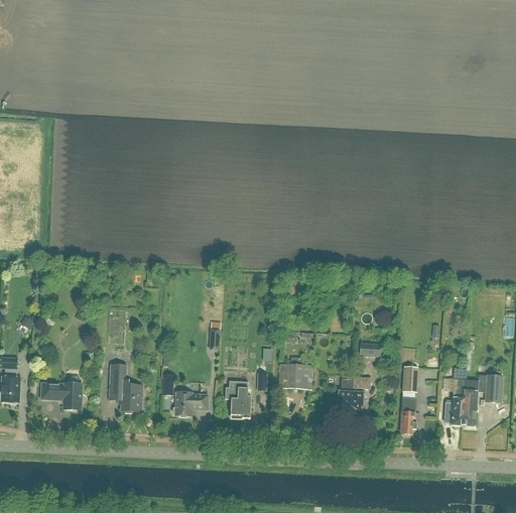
[(210,329),(209,349),(220,350),(221,330),(210,329)]
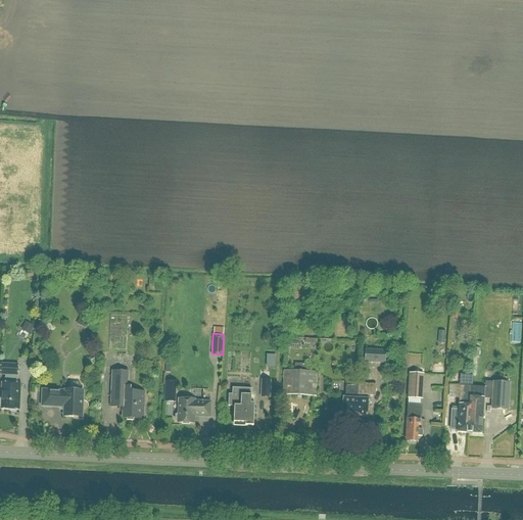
[(365,347),(364,360),(384,361),(385,348),(365,347)]
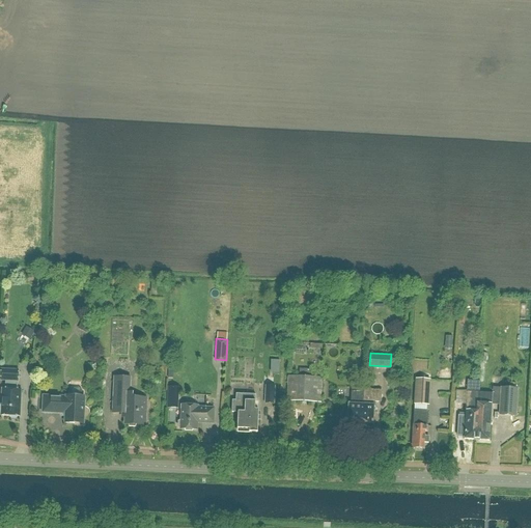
[(1,367),(1,378),(6,378),(6,386),(3,386),(2,404),(1,404),(0,404),(0,409),(0,410),(1,410),(1,413),(10,413),(10,415),(12,416),(15,416),(18,415),(18,414),(20,414),(22,387),(17,387),(18,379),(19,379),(19,368),(1,367)]
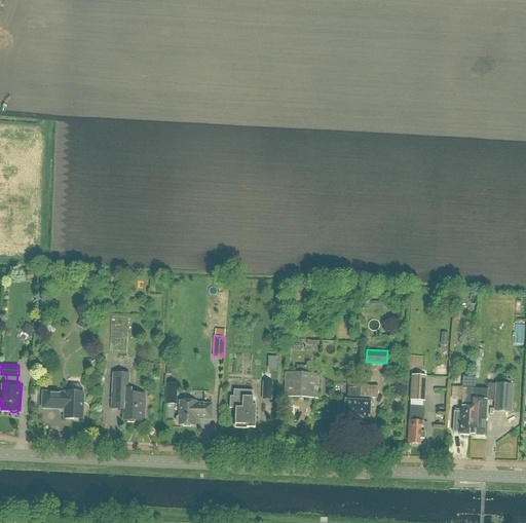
[(317,397),(318,372),(286,370),(285,395),(317,397)]
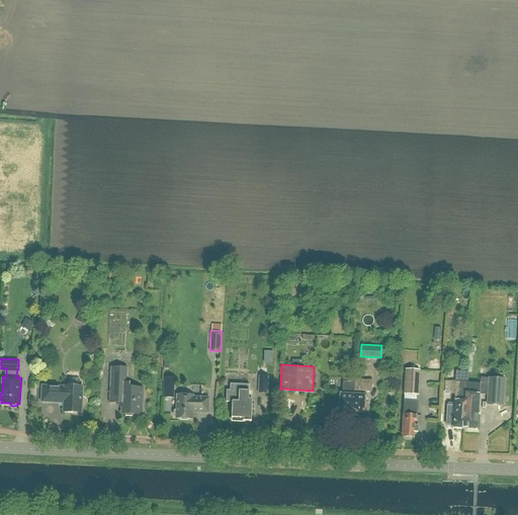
[(127,366),(112,365),(110,399),(119,400),(122,401),(122,411),(125,412),(125,414),(133,414),(134,412),(143,412),(144,387),(130,385),(130,381),(126,381),(127,366)]
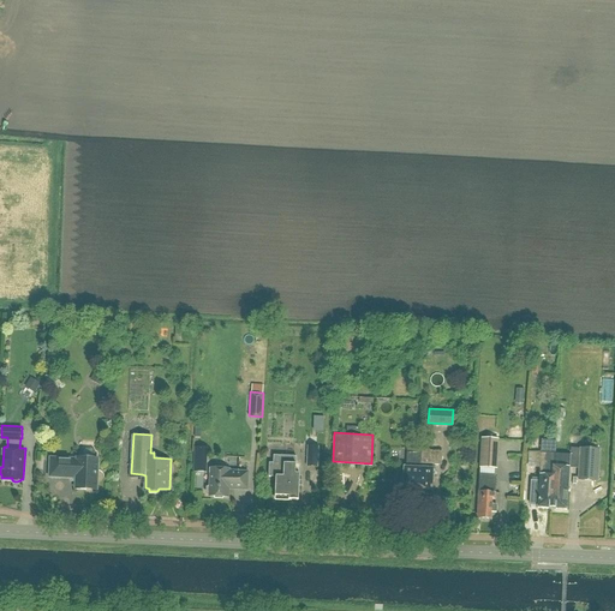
[(323,442),(318,442),(318,433),(308,433),(308,442),(303,442),(303,468),(322,469),(323,442)]
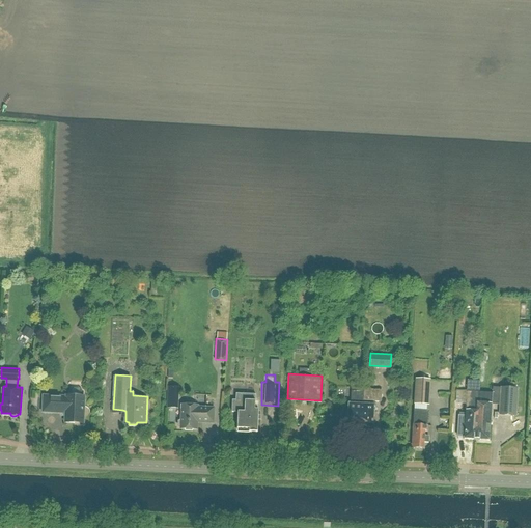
[(415,377),(414,401),(428,403),(429,378),(415,377)]
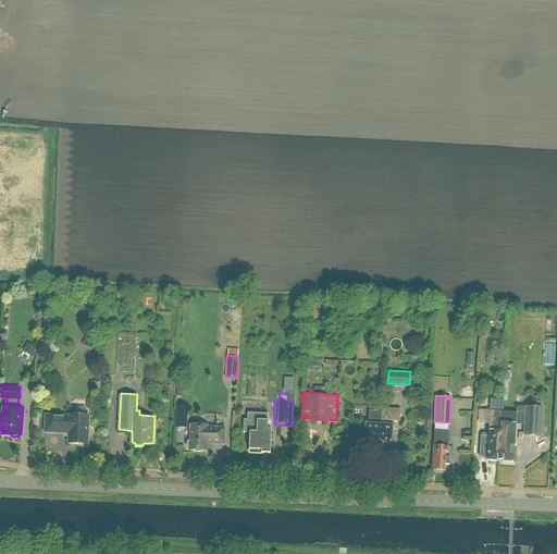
[(486,458),(498,459),(500,421),(502,409),(504,409),(505,398),(492,397),(491,409),(490,408),(489,434),(487,434),(487,431),(482,431),(482,434),(481,434),(480,455),(486,456),(486,458)]
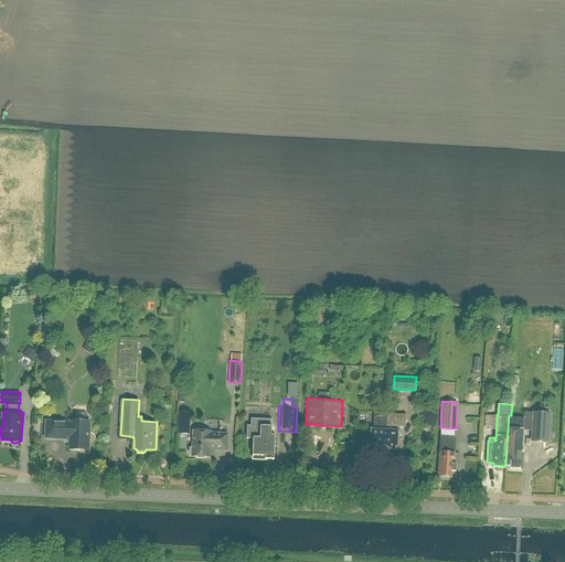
[(462,404),(462,413),(481,413),(481,405),(462,404)]
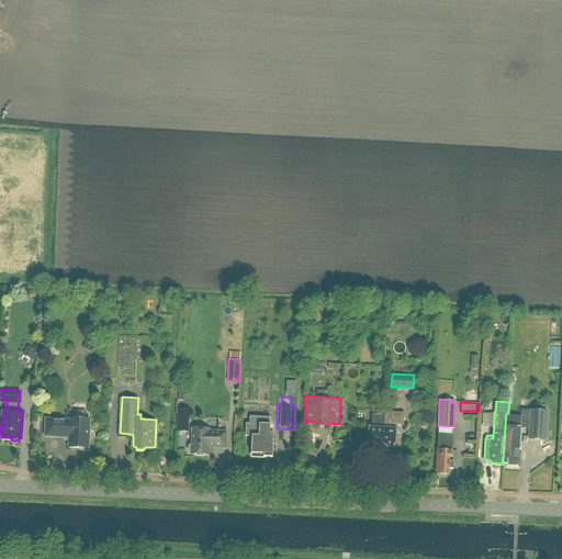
[(368,455),(379,456),(380,438),(383,439),(384,423),(385,411),(384,411),(385,404),(372,404),(371,425),(369,425),(368,455)]
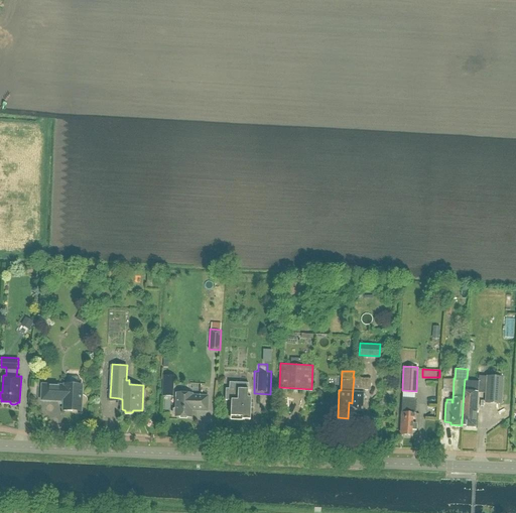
[(487,375),(485,401),(501,402),(503,376),(487,375)]
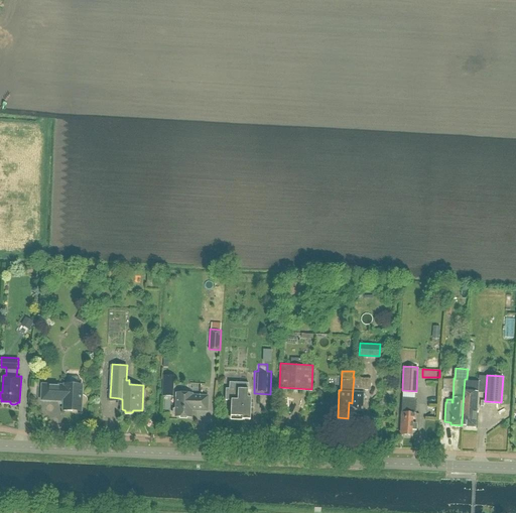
[(370,377),(354,377),(353,388),(352,403),(349,402),(348,418),(362,419),(364,388),(370,388),(370,377)]
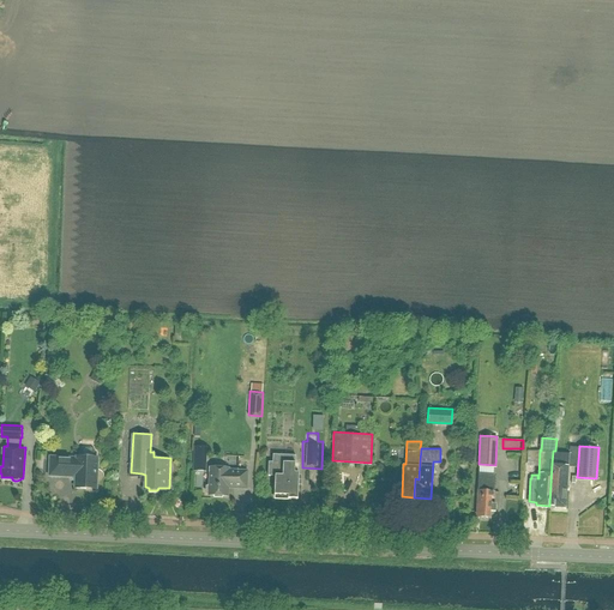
[(552,464),(549,506),(566,507),(569,452),(555,451),(553,451),(552,464)]
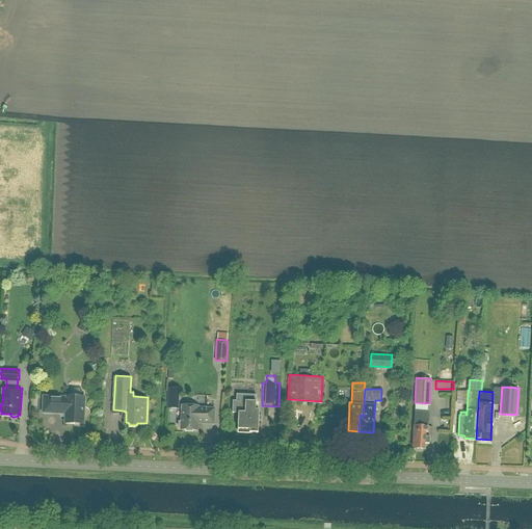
[(233,398),(233,411),(239,411),(238,427),(250,427),(249,430),(259,430),(260,408),(256,408),(257,393),(237,392),(237,399),(233,398)]
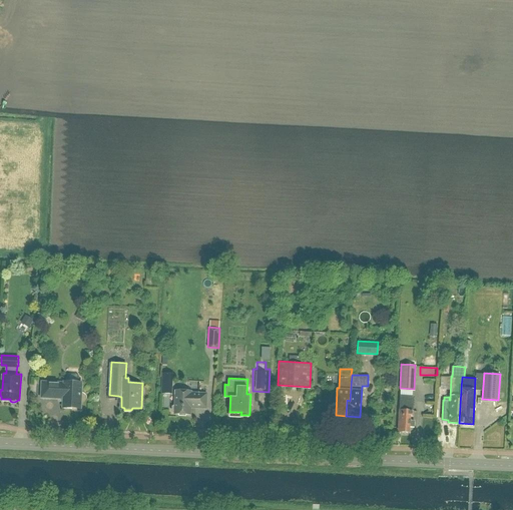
[(63,397),(63,407),(80,408),(82,382),(64,381),(64,382),(42,381),(41,396),(63,397)]
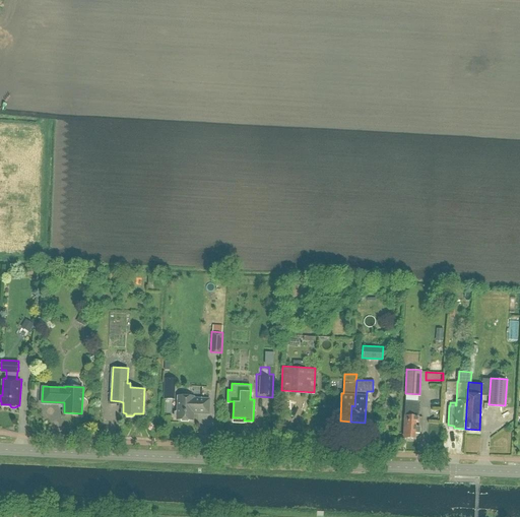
[(175,414),(177,415),(177,417),(193,418),(193,411),(209,412),(209,397),(194,396),(194,395),(178,394),(177,409),(175,410),(175,414)]
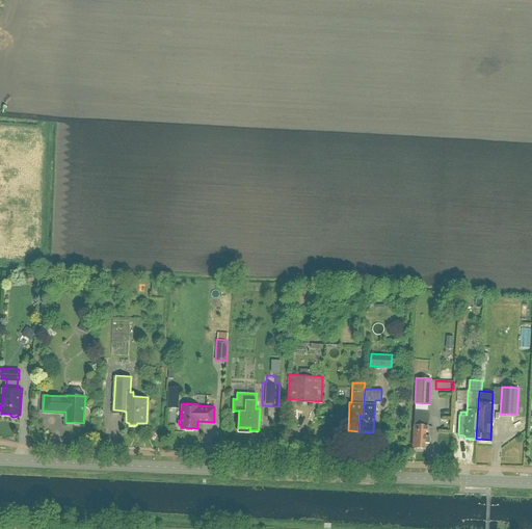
[(429,434),(425,434),(425,429),(428,430),(428,424),(424,424),(425,410),(415,408),(413,446),(424,447),(425,441),(429,442),(429,434)]
